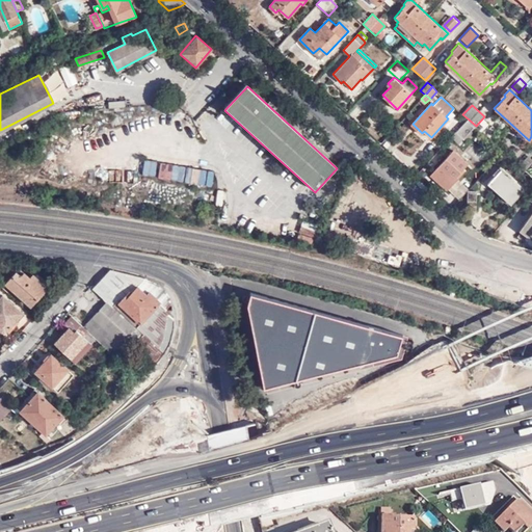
[(456,131),(462,137),(473,126),(467,120),(456,131)]
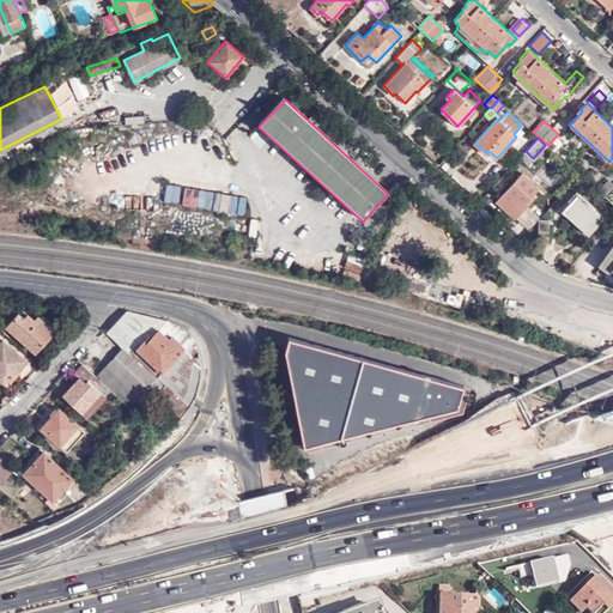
[(545,145),(533,158),(539,162),(550,149),(545,145)]
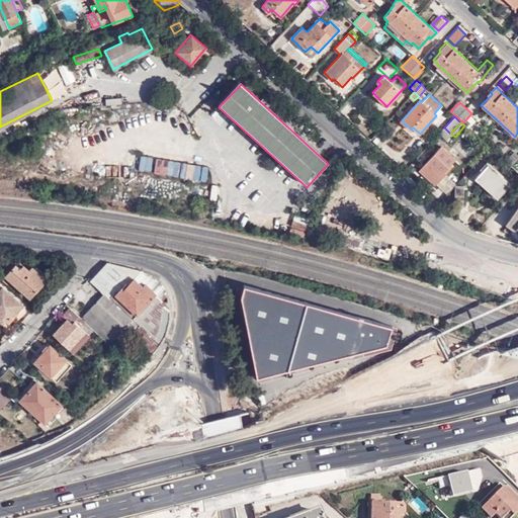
[(444,127),(440,133),(447,138),(450,134),(444,127)]
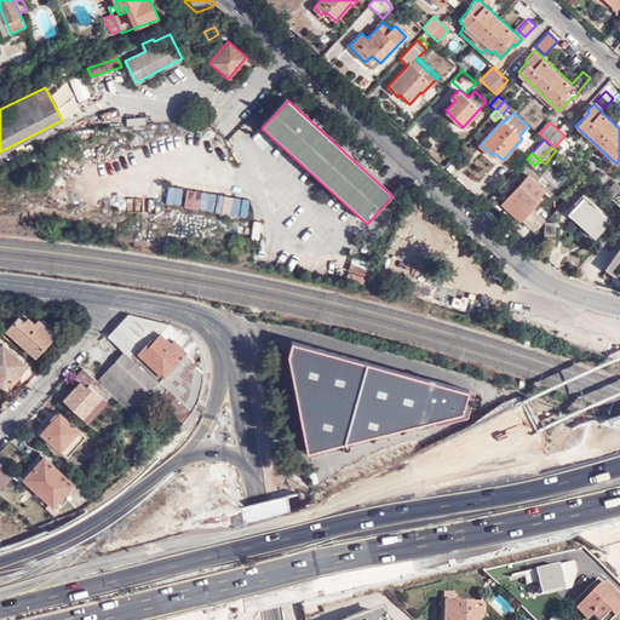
[(551,166),(543,174),(558,189),(567,181),(551,166)]
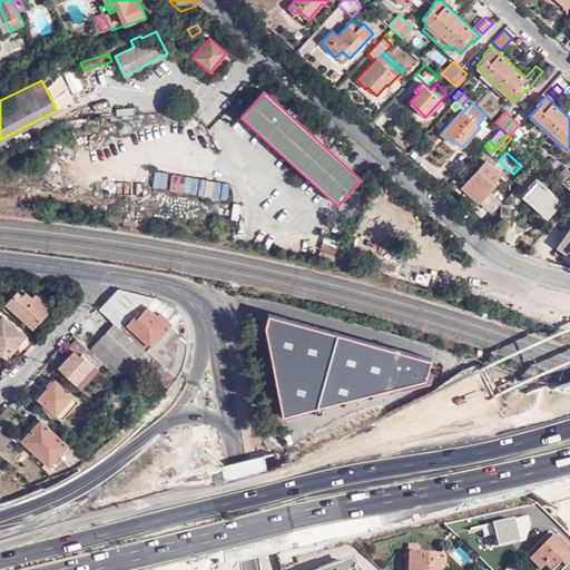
[(500,174),(484,160),(460,188),(478,204),(493,187),(490,185),(500,174)]
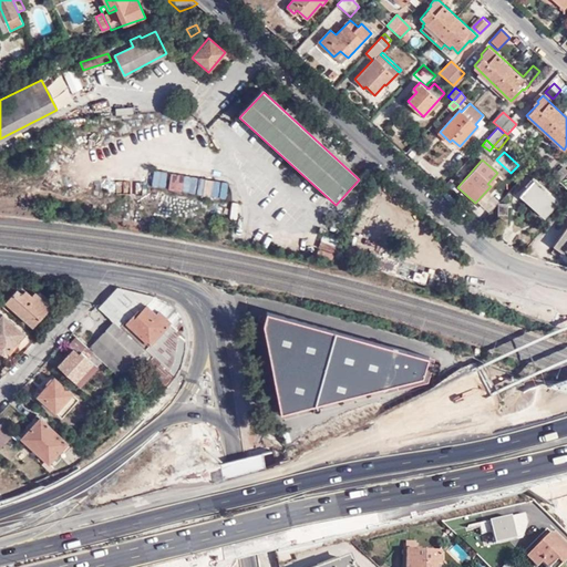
[(547,171),(539,164),(533,169),(540,177),(547,171)]
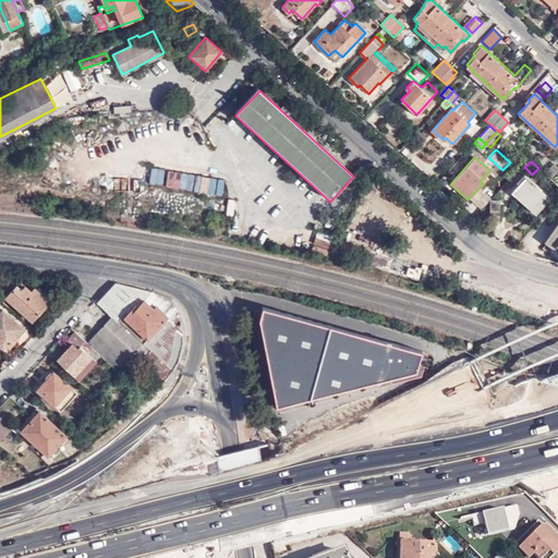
[(549,178),(557,168),(553,162),(543,172),(549,178)]
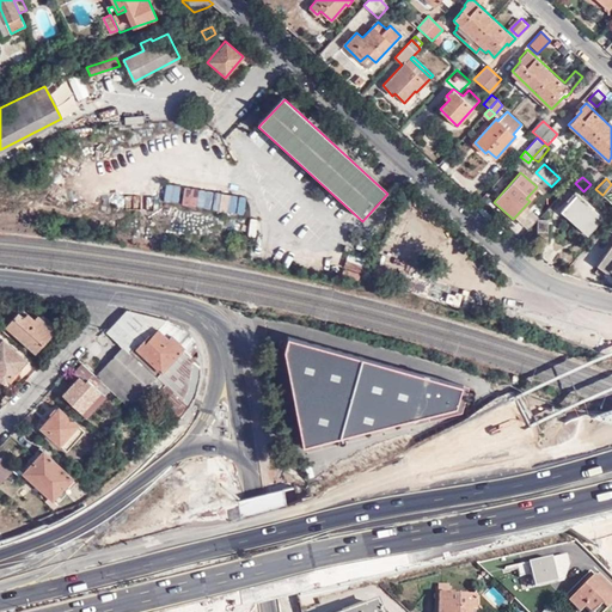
[(165,203),(179,204),(181,185),(166,184),(165,203)]
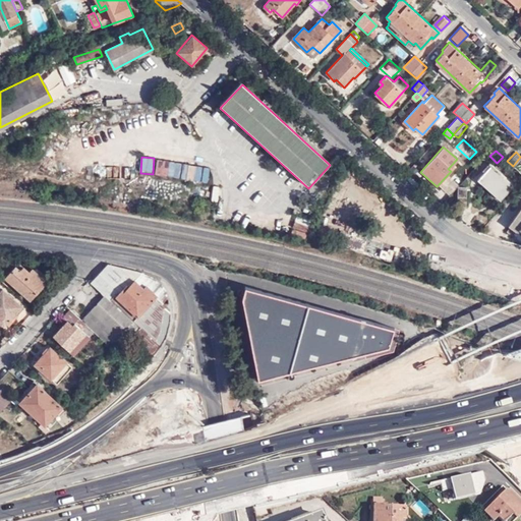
[(207,184),(209,169),(157,160),(155,175),(207,184)]
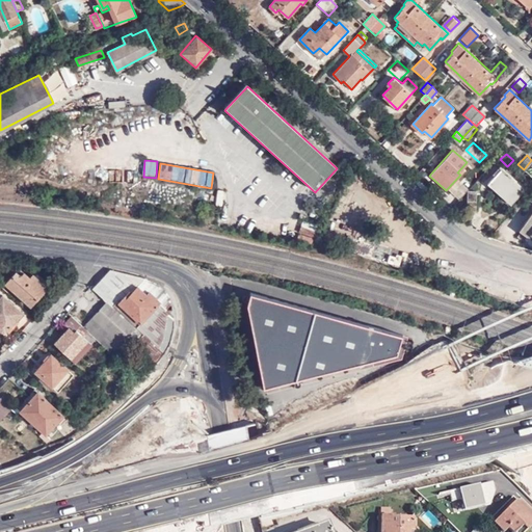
[(523,188),(503,168),(490,183),(510,201),(523,188)]
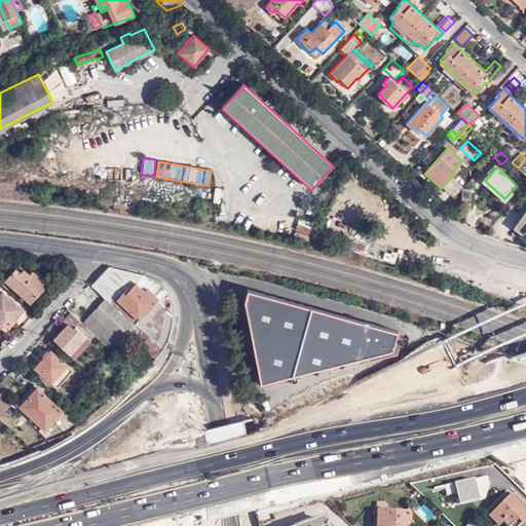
[(472,188),(463,188),(462,208),(471,208),(472,188)]
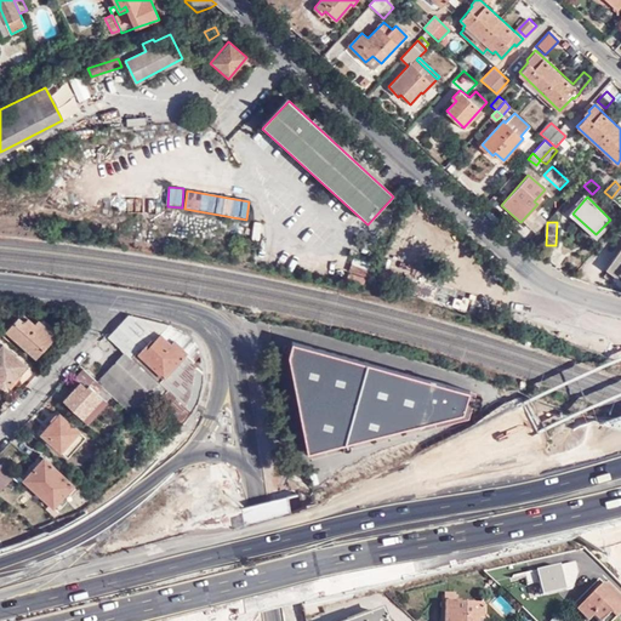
[(620,246),(607,268),(620,278),(620,246)]
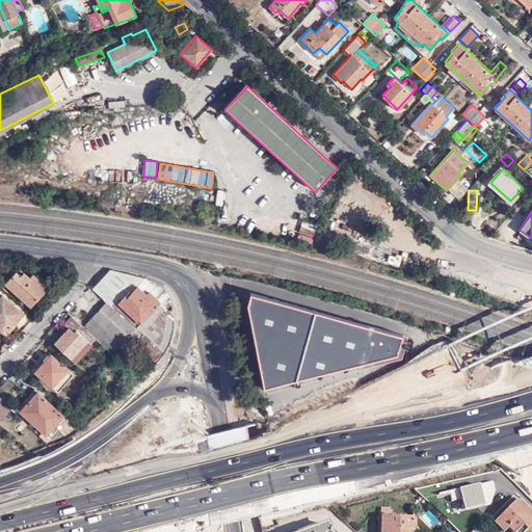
[(300,222),(297,238),(313,241),(316,225),(300,222)]
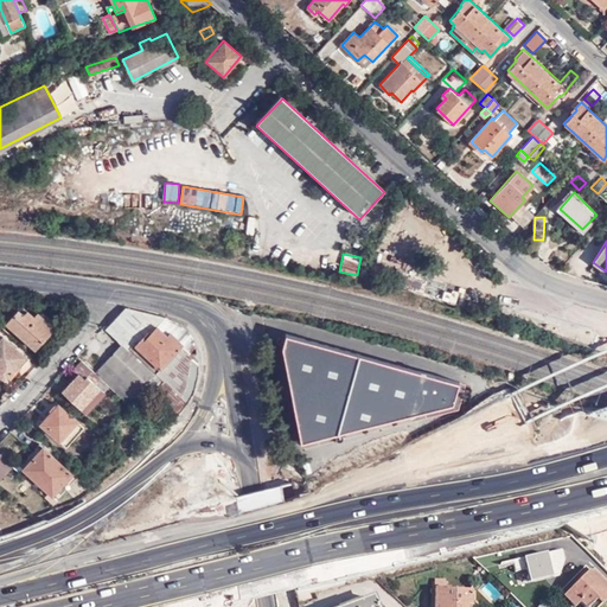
[(198,362),(198,355),(195,340),(190,332),(184,326),(173,321),(160,315),(122,307),(106,325),(135,351),(139,347),(157,326),(166,334),(170,331),(176,337),(173,340),(180,346),(198,362)]
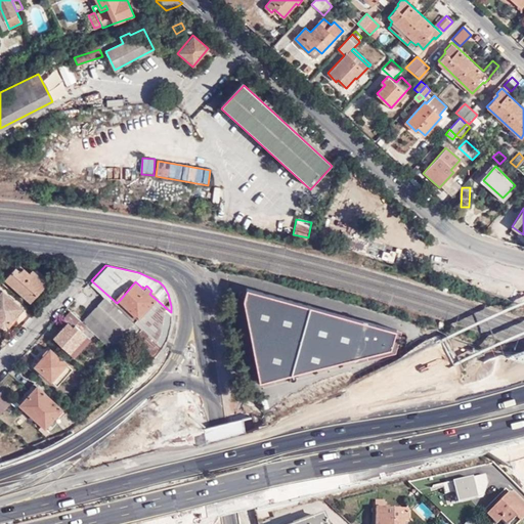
[(22,270),(17,267),(6,278),(31,301),(47,281),(34,269),(31,272),(25,267),(22,270)]
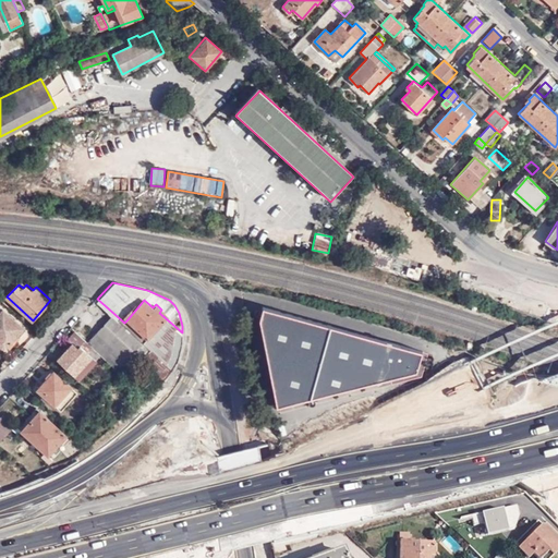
[(117,370),(121,374),(129,365),(131,366),(135,362),(150,346),(124,323),(97,299),(96,300),(111,314),(86,341),(101,354),(117,370)]
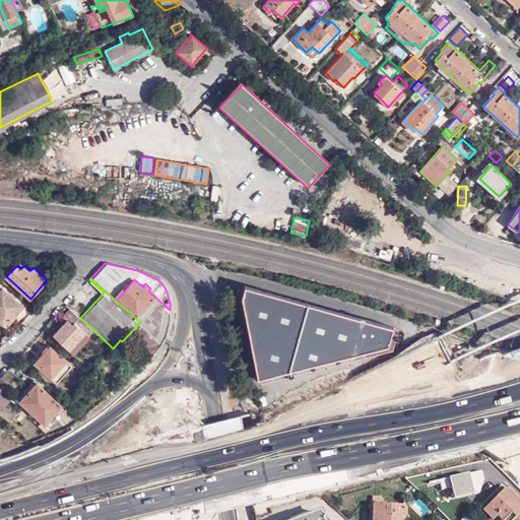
[(134,279),(119,298),(138,315),(154,297),(148,291),(150,288),(145,283),(142,286),(134,279)]
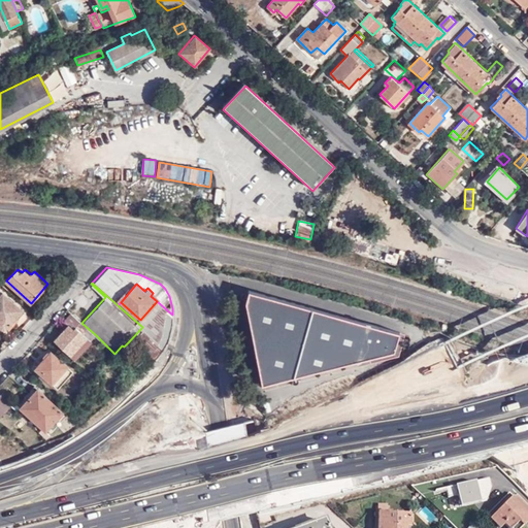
[(405,329),(249,290),(266,384),(399,348),(405,329)]
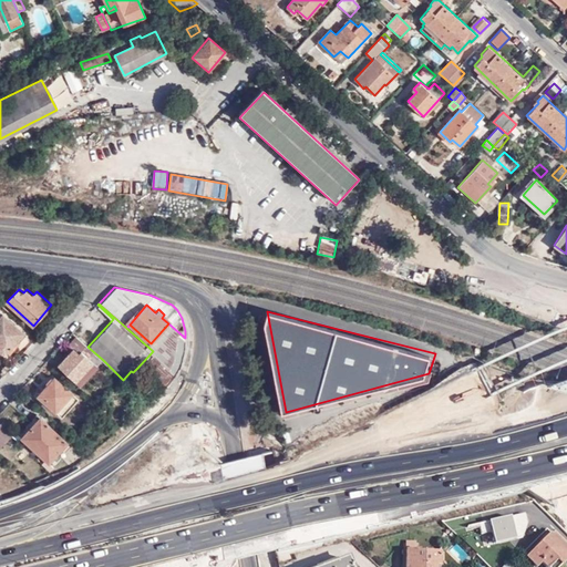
[(24,333),(2,313),(0,315),(0,346),(7,352),(24,333)]
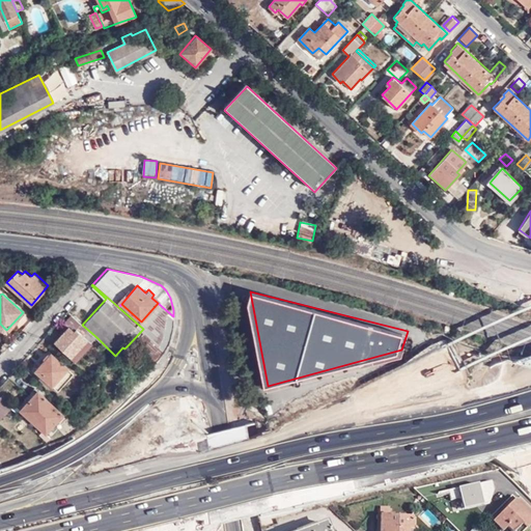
[(143,329),(163,347),(168,341),(173,316),(158,303),(141,322),(121,304),(118,307),(143,329)]
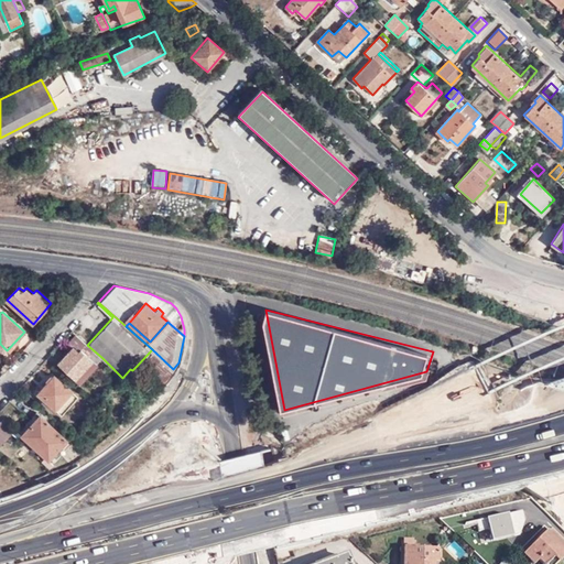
[(97,365),(102,358),(87,345),(76,334),(68,342),(73,346),(57,362),(75,379),(91,360),(97,365)]
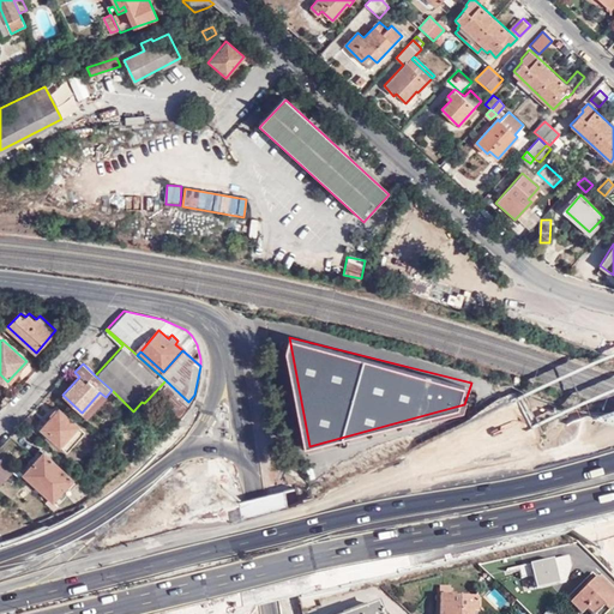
[(166,380),(149,398),(174,421),(188,402),(166,380)]
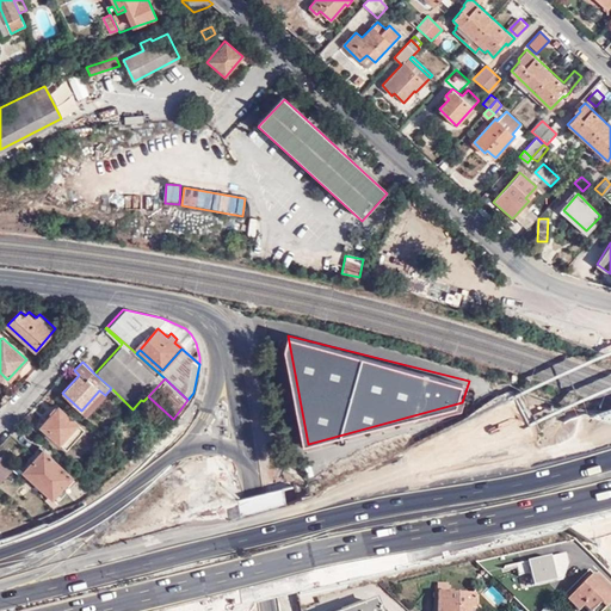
[(86,414),(105,395),(99,390),(81,411),(86,414)]
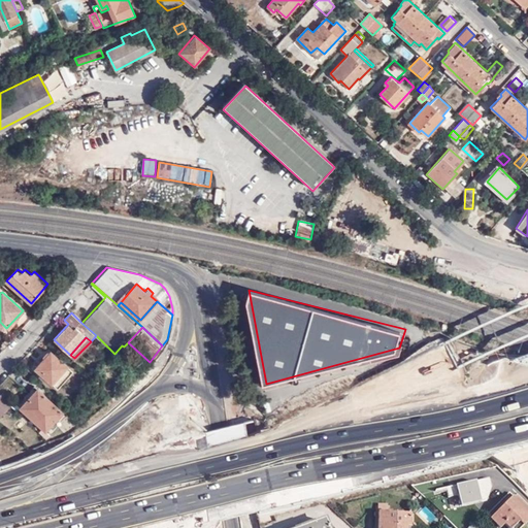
[(99,362),(104,366),(114,354),(110,350),(99,362)]
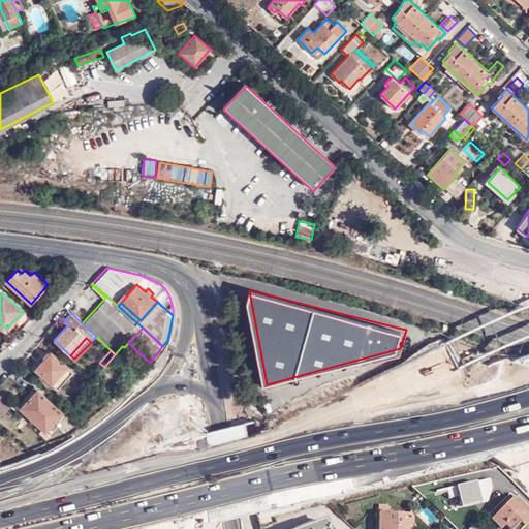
[(73,371),(51,351),(35,370),(58,389),(73,371)]
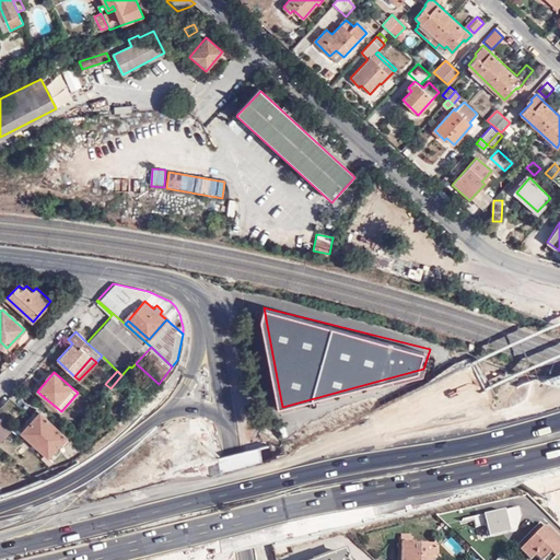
[(67,438),(35,410),(24,423),(27,426),(21,434),(49,458),(67,438)]
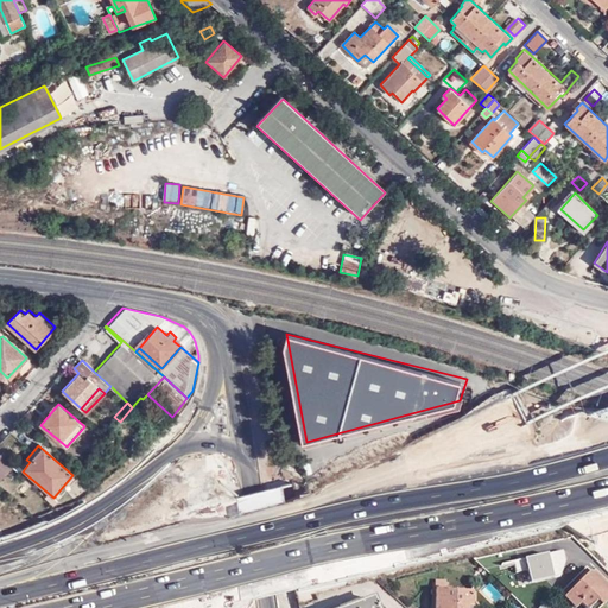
[(0,482),(12,468),(0,457),(0,482)]
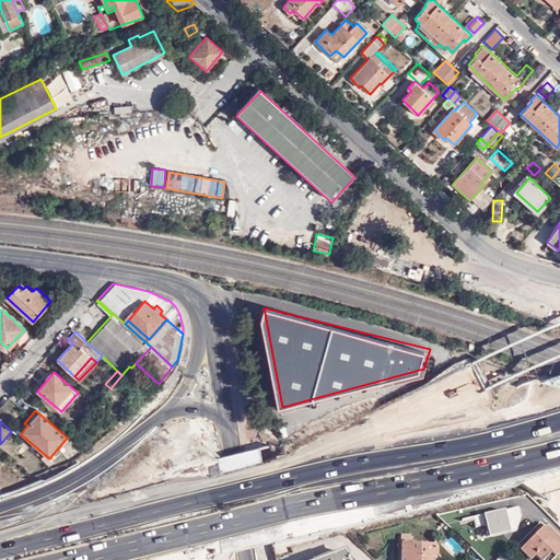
[(474,520),(479,544),(524,534),(518,510),(474,520)]
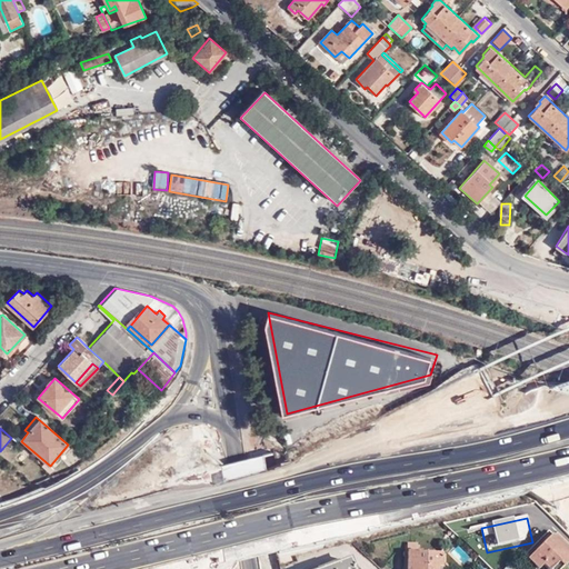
[(568,549),(562,543),(568,537),(568,535),(560,526),(527,560),(537,568),(542,565),(547,568),(558,568),(568,559),(568,549)]
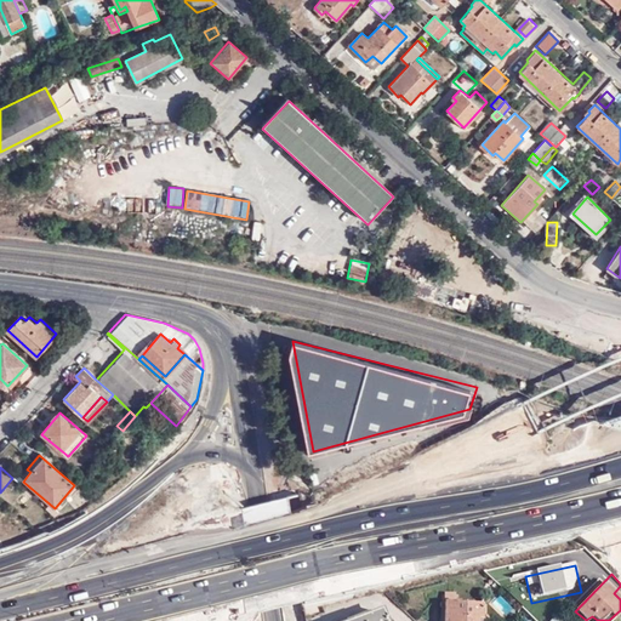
[(496,596),(488,605),(505,619),(512,609),(496,596)]
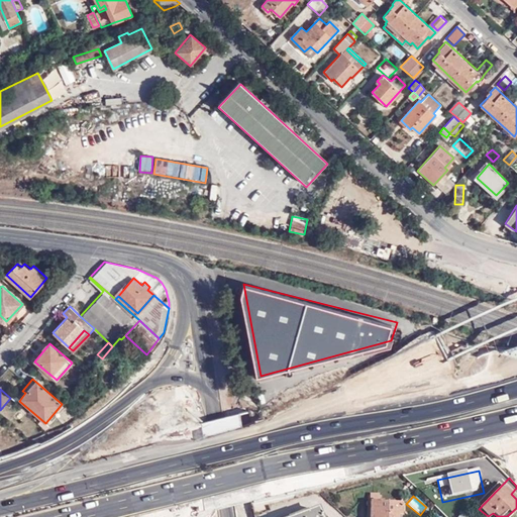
[(401,516),(402,503),(382,503),(382,501),(370,501),(369,516),(401,516)]
